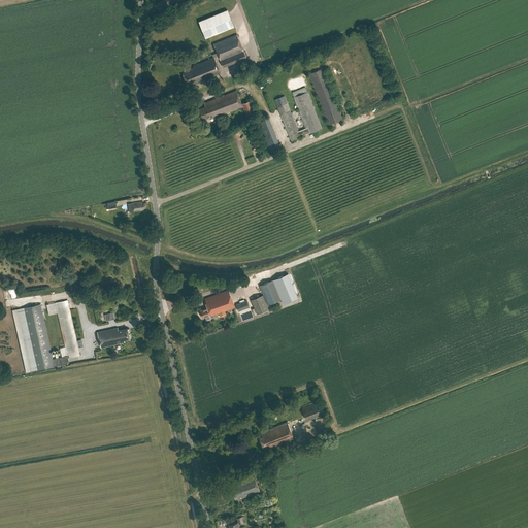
[(199,21),(205,38),(234,27),(227,9),(199,21)]
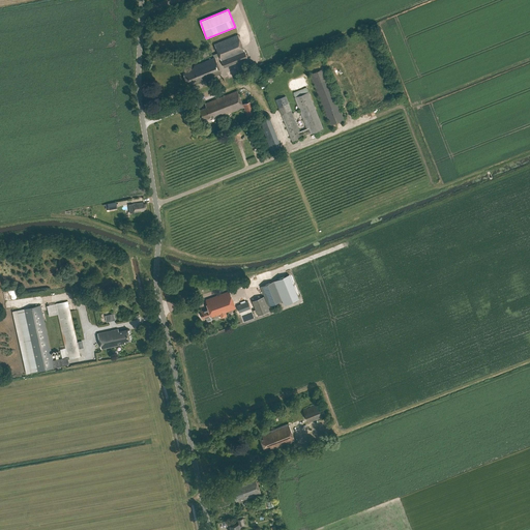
[(225,67),(247,58),(238,34),(214,45),(225,67)]
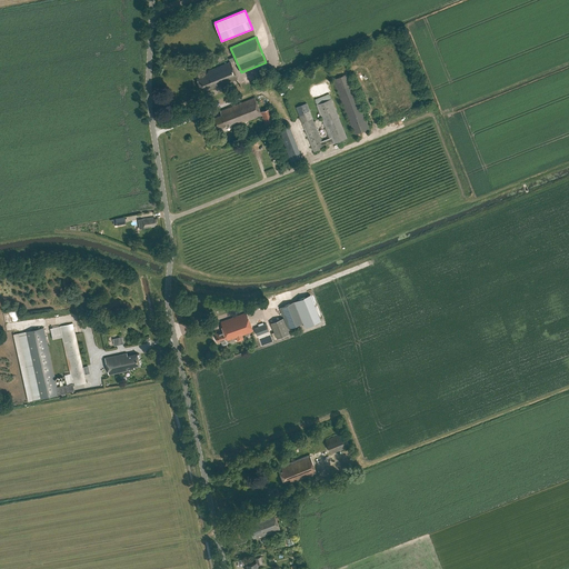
[(238,79),(231,62),(208,71),(208,72),(203,75),(203,76),(197,78),(202,90),(208,88),(209,89),(216,87),(216,88),(217,88),(238,79)]
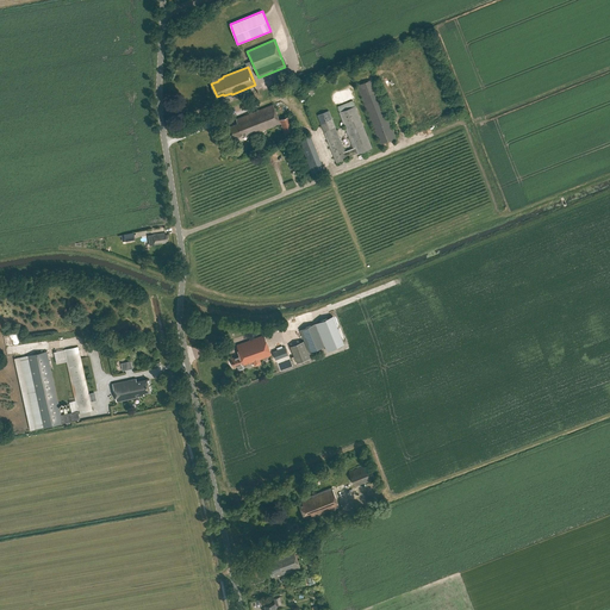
[(356,86),(380,144),(397,138),(373,79),(356,86)]
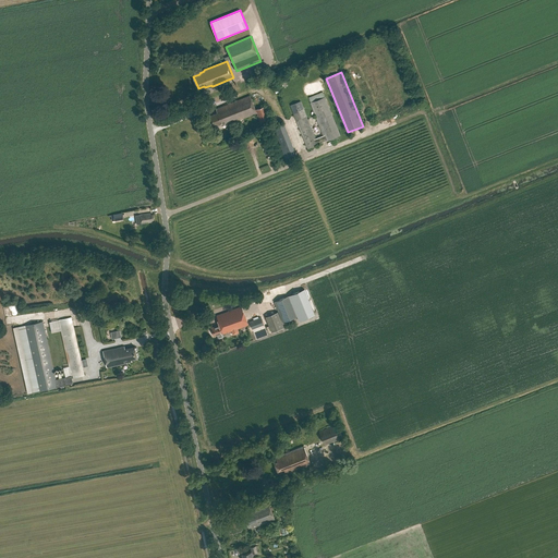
[(316,138),(306,116),(301,101),(291,105),(307,148),(318,144),(326,141),(340,135),(323,92),(308,97),(324,135),(316,138)]
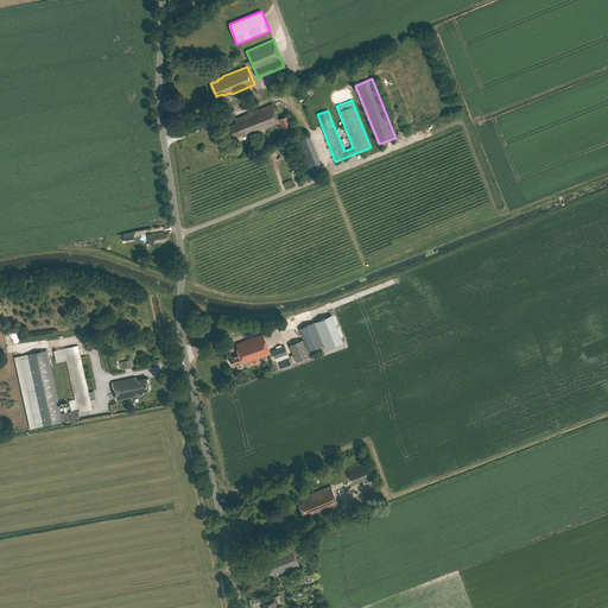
[(278,120),(272,105),(235,119),(236,122),(228,126),(232,137),(241,133),(242,135),(247,133),(247,135),(252,133),(252,134),(279,122),(284,135),(296,131),(290,115),(278,120)]
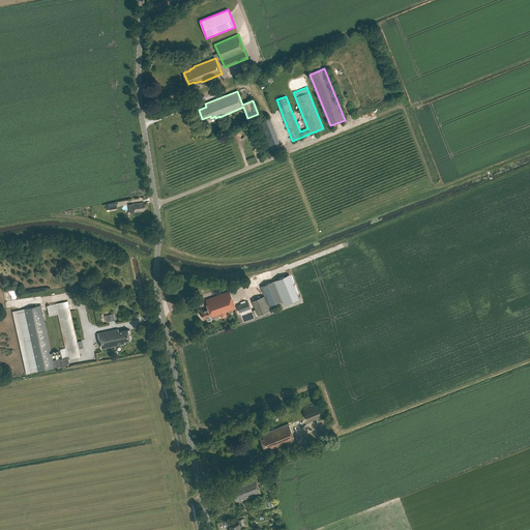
[(284,145),(273,116),(263,119),(273,149),(284,145)]
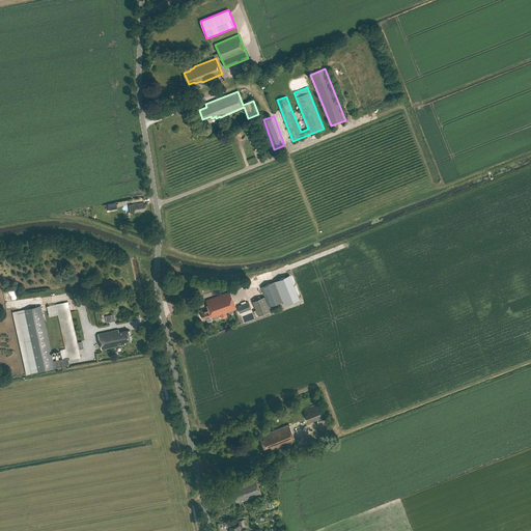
[(133,204),(129,204),(131,214),(134,213),(145,212),(144,210),(146,210),(145,204),(144,204),(143,202),(133,204)]
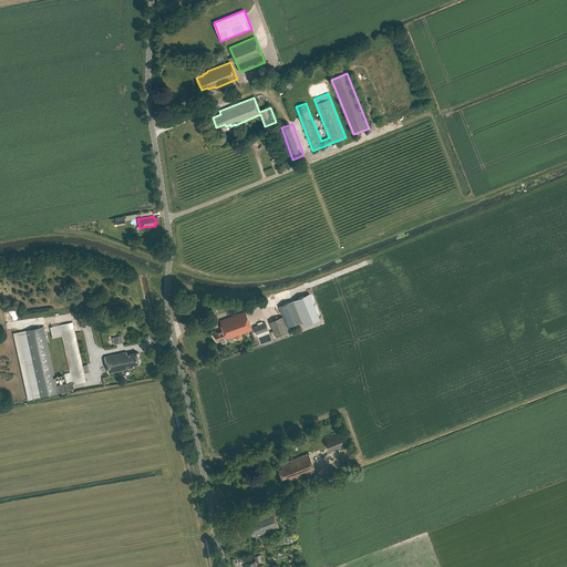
[(309,294),(292,300),(303,326),(319,319),(309,294)]
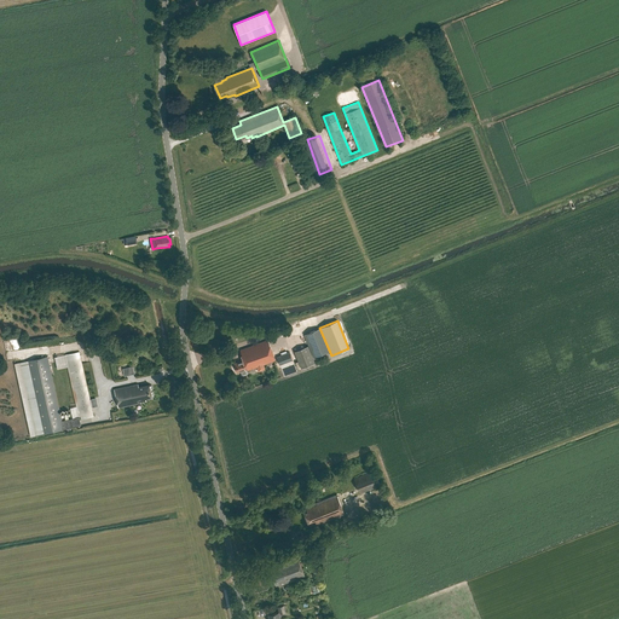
[(305,335),(314,358),(329,352),(319,328),(305,335)]
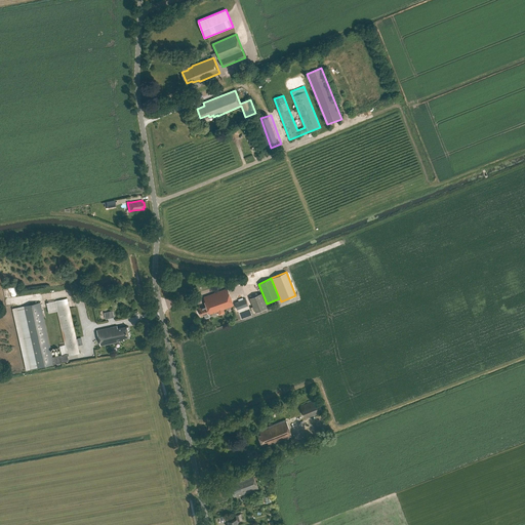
[(209,314),(224,309),(233,306),(227,288),(204,297),(207,306),(199,309),(200,313),(200,315),(201,315),(201,316),(204,315),(205,318),(206,318),(209,317),(209,316),(209,314)]
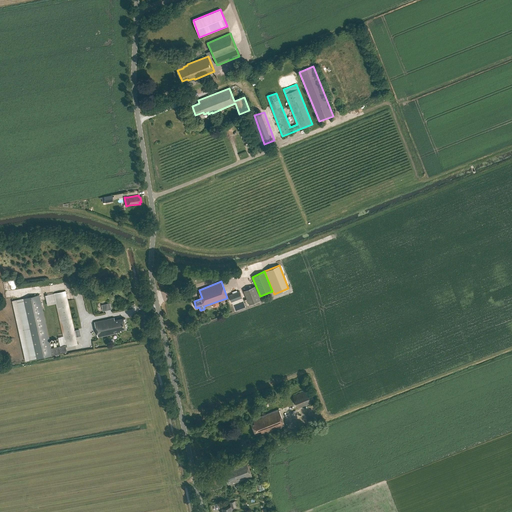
[(261,300),(255,286),(243,290),(249,304),(261,300)]
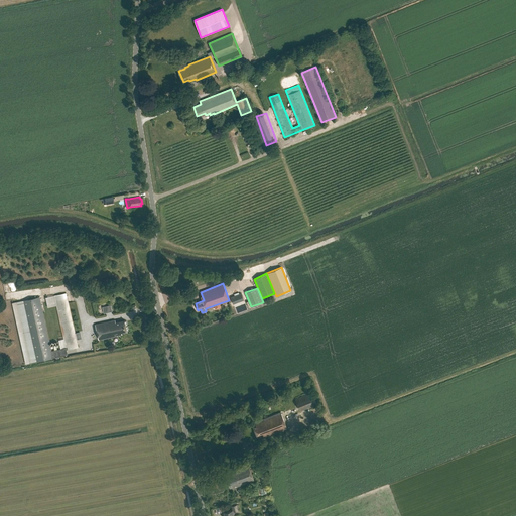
[(39,297),(12,303),(25,364),(61,356),(68,355),(67,350),(79,347),(67,293),(55,295),(56,303),(55,303),(66,348),(62,348),(51,351),(50,344),(43,311),(39,297)]
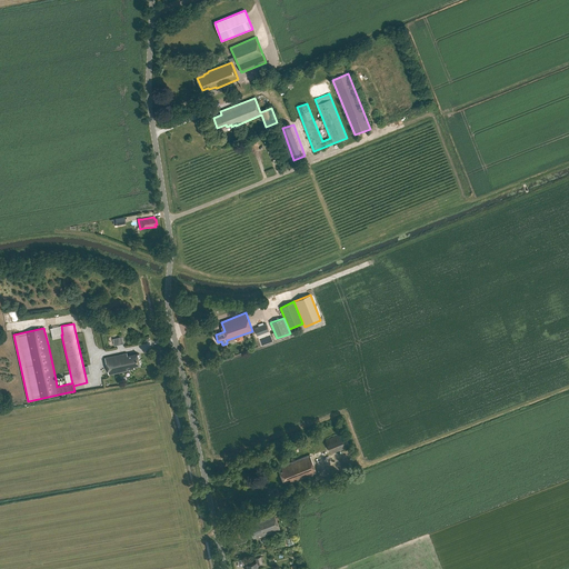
[(255,327),(256,330),(258,335),(269,331),(267,323),(255,327)]
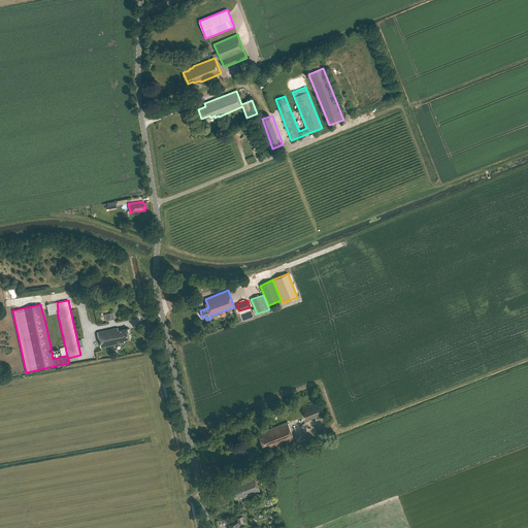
[(119,330),(118,328),(97,332),(98,332),(101,348),(120,343),(120,342),(125,341),(124,339),(130,338),(128,328),(119,330)]
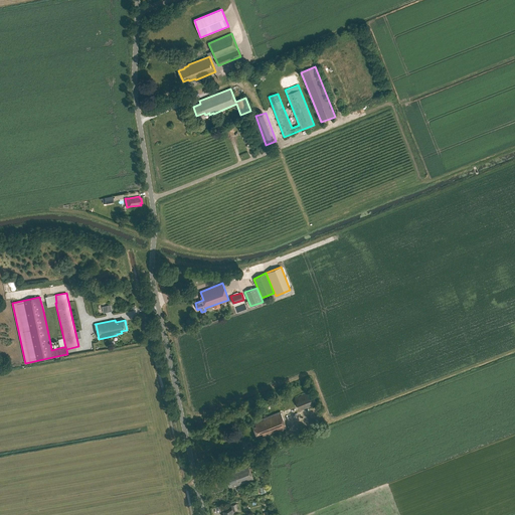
[(301,410),(318,403),(312,390),(295,397),(301,410)]
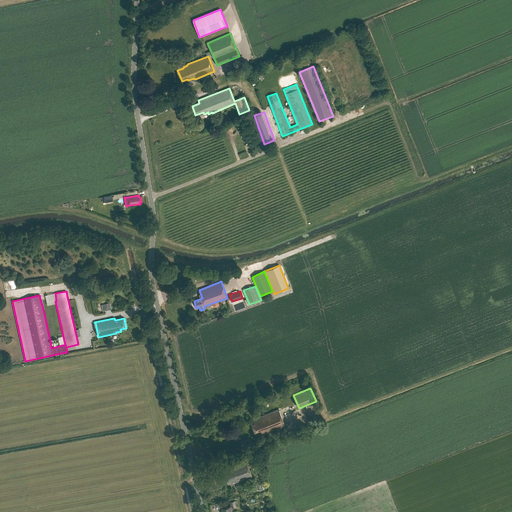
[(285,426),(279,409),(253,419),(254,423),(252,424),(251,424),(255,433),(261,431),(262,434),(267,432),(267,433),(285,426)]
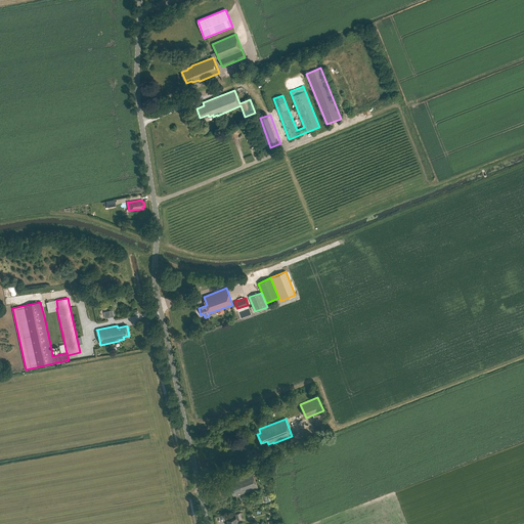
[(258,487),(252,472),(228,481),(233,495),(238,493),(238,494),(243,493),(256,488),(257,489),(258,489),(258,487)]
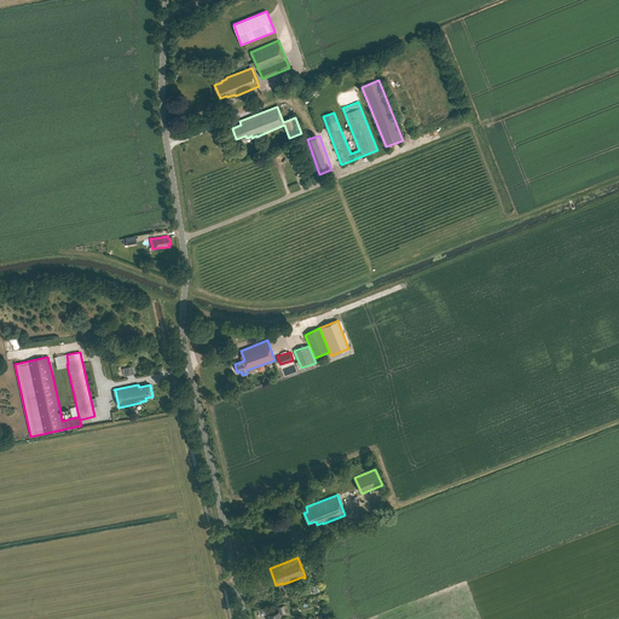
[(317,603),(324,601),(322,594),(314,596),(317,603)]
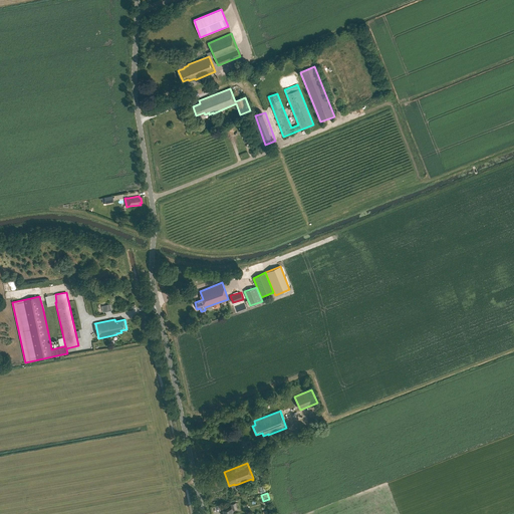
[(233,513),(232,510),(237,508),(236,502),(231,504),(232,508),(223,510),(224,513),(233,513)]
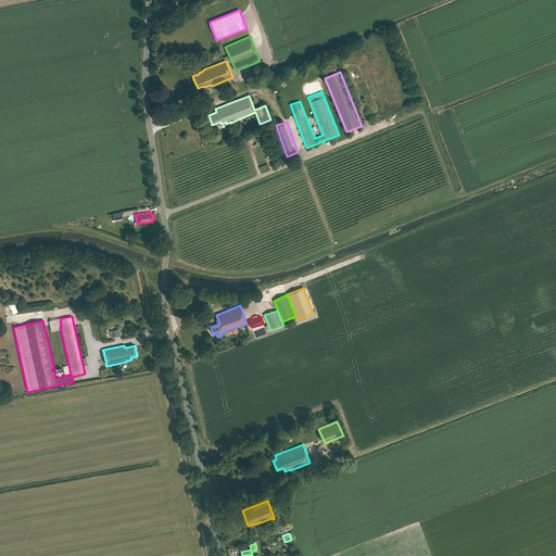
All buildings are outlined.
